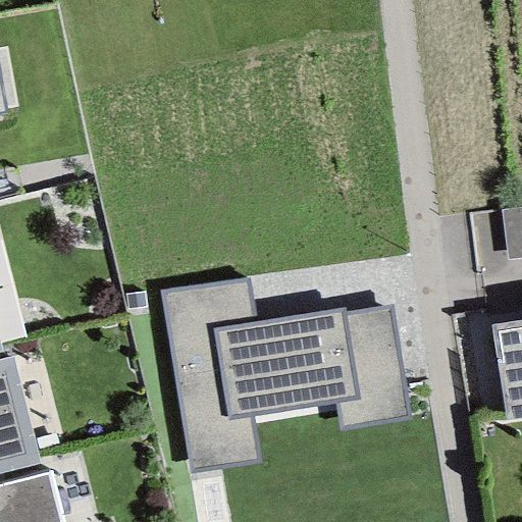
[(521,207),(500,210),(506,260),(521,258),(521,207)]
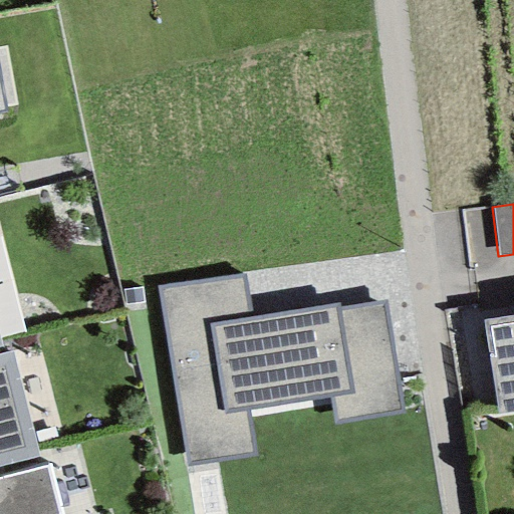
[(244,273),(157,286),(187,466),(256,457),(248,410),(330,397),(335,424),(404,414),(386,301),(339,308),(339,304),(249,318),(244,273)]
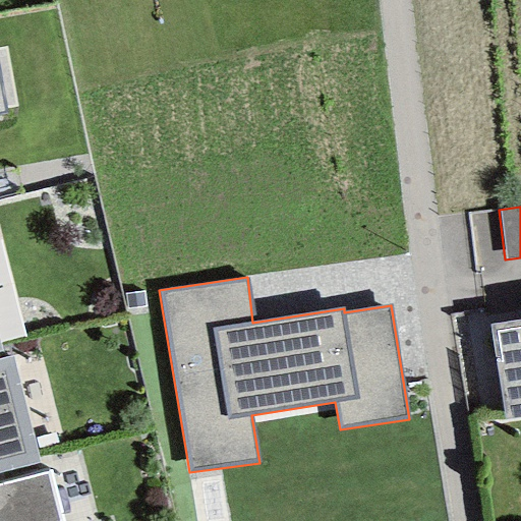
[(520,321),(489,326),(504,420),(520,416),(520,321)]
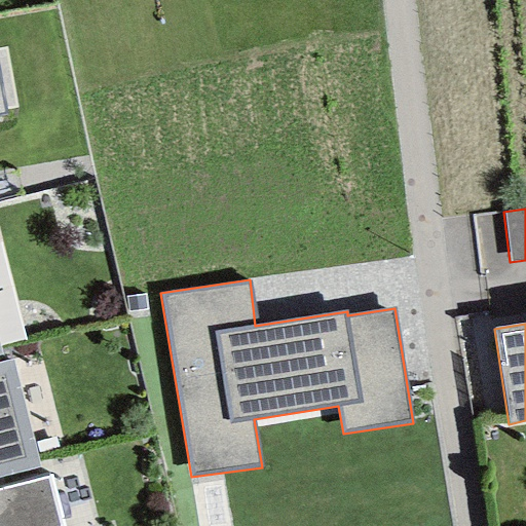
[(12,359),(0,362),(0,477),(39,467),(12,359)]
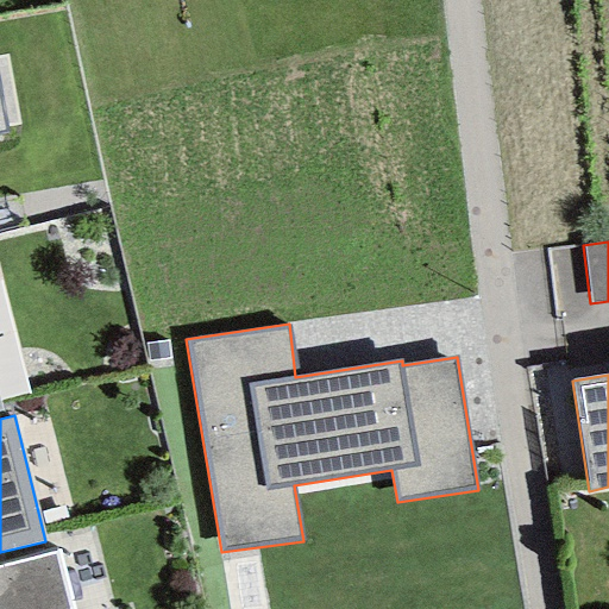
[(68,608),(55,554),(0,567),(0,608),(68,608)]
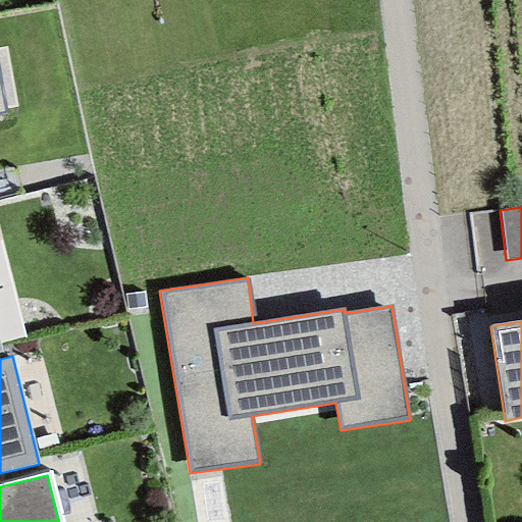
All buildings are outlined.
